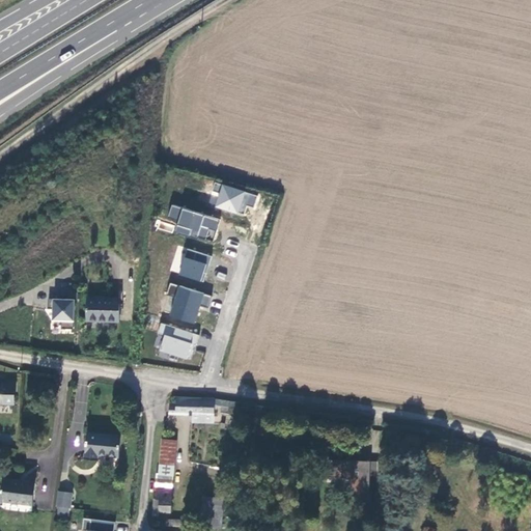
[(258,196),(215,183),(213,191),(221,194),(217,206),(245,215),(247,206),(254,208),(258,196)]
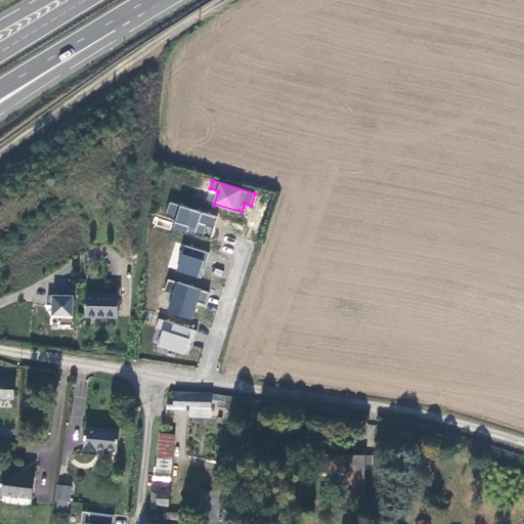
[(177,218),(173,228),(195,235),(197,233),(211,238),(218,217),(170,202),(166,215),(177,218)]
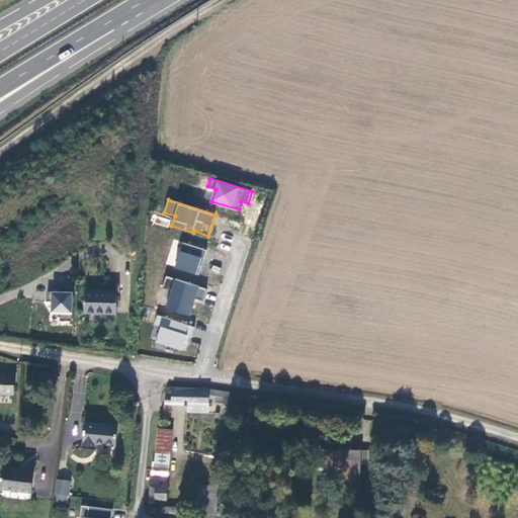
[(183,243),(175,267),(199,275),(207,250),(183,243)]
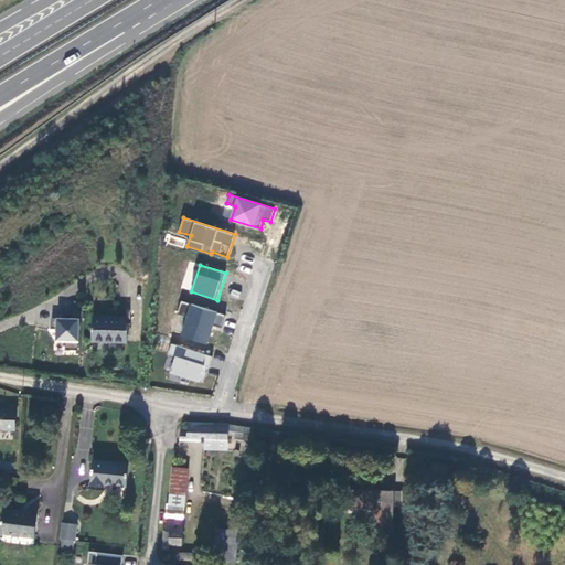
[(188,317),(182,336),(208,343),(213,326),(222,328),(226,315),(181,300),(178,313),(188,317)]
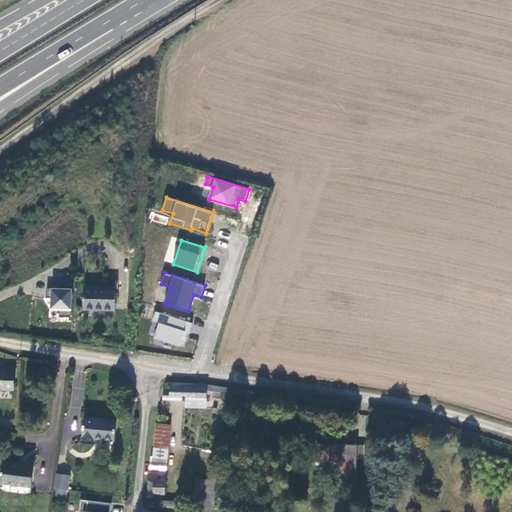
[(116,288),(107,287),(85,286),(84,307),(115,309),(116,288)]
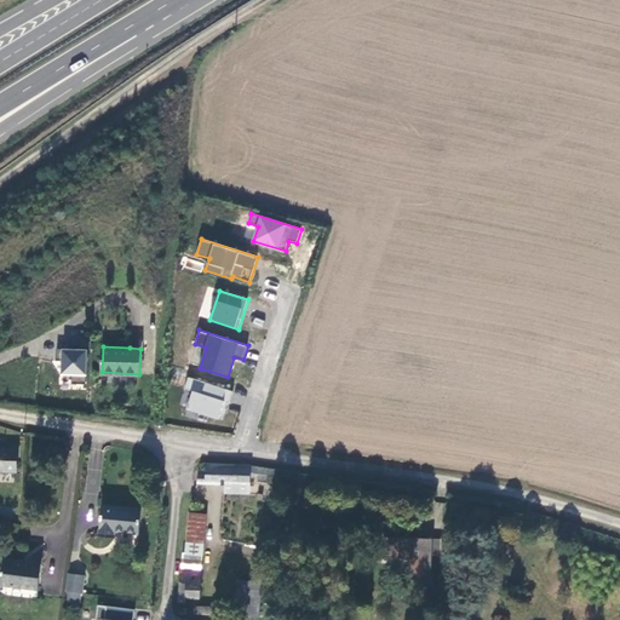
[(87,350),(62,349),(61,374),(86,377),(87,350)]
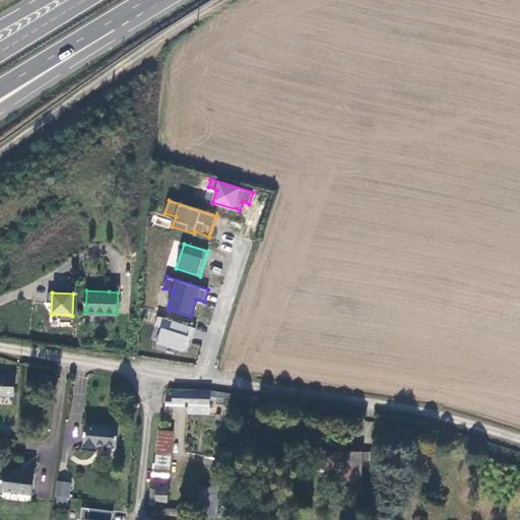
[(161,328),(157,342),(187,351),(191,337),(193,338),(196,329),(158,317),(155,326),(161,328)]
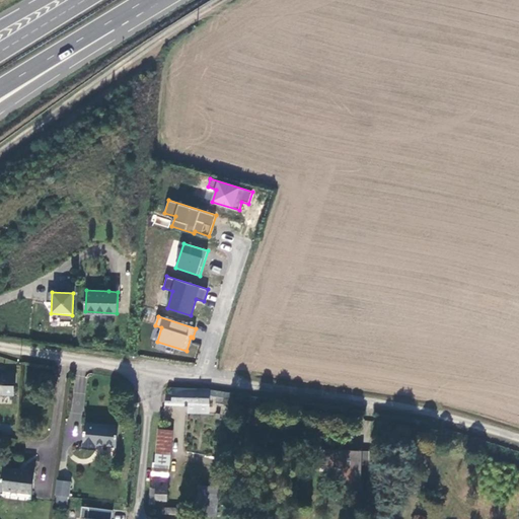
[(153,326),(150,340),(156,341),(159,328),(153,326)]
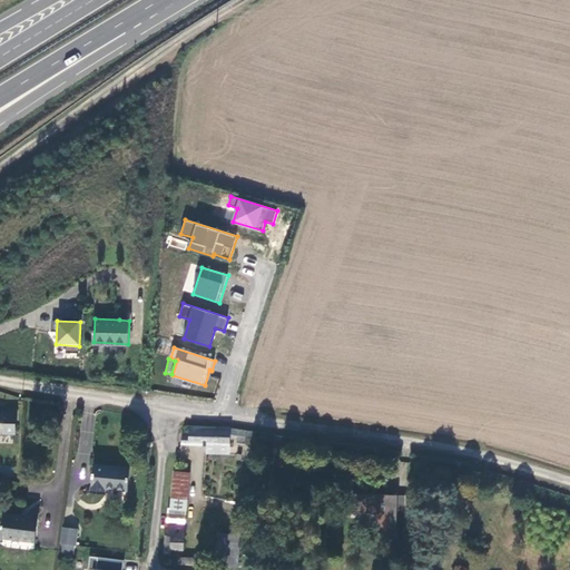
[(228,436),(228,431),(188,428),(188,435),(182,434),(182,445),(205,446),(225,448),(228,449),(228,436)]
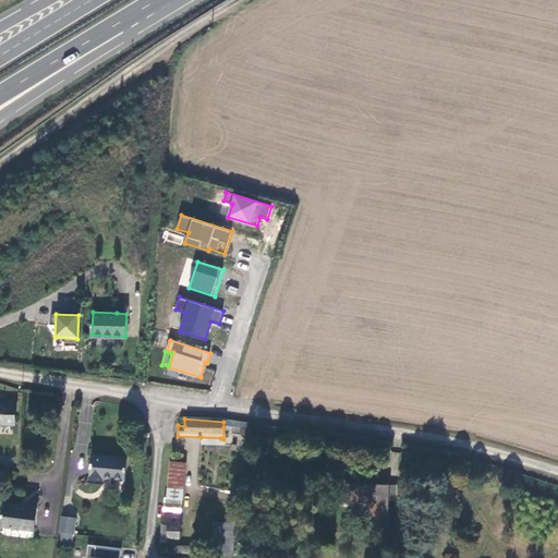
[(223,427),(237,429),(242,431),(243,425),(223,422),(223,427)]
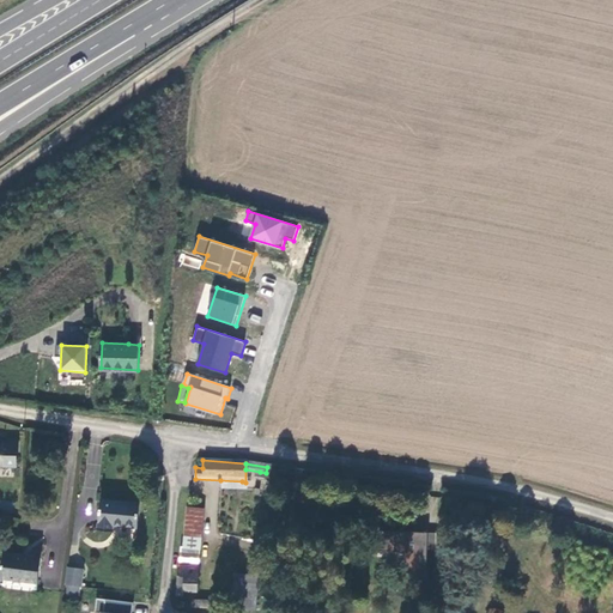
[(241,491),(242,481),(220,480),(219,489),(241,491)]
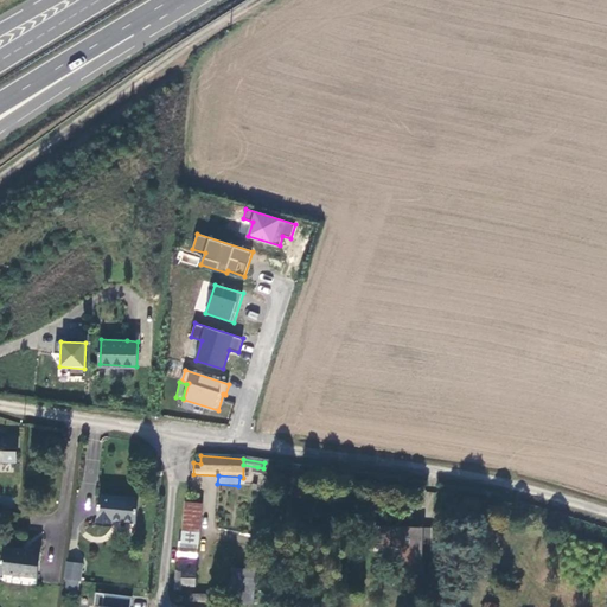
[(139,496),(101,491),(98,521),(112,522),(113,516),(136,518),(139,496)]
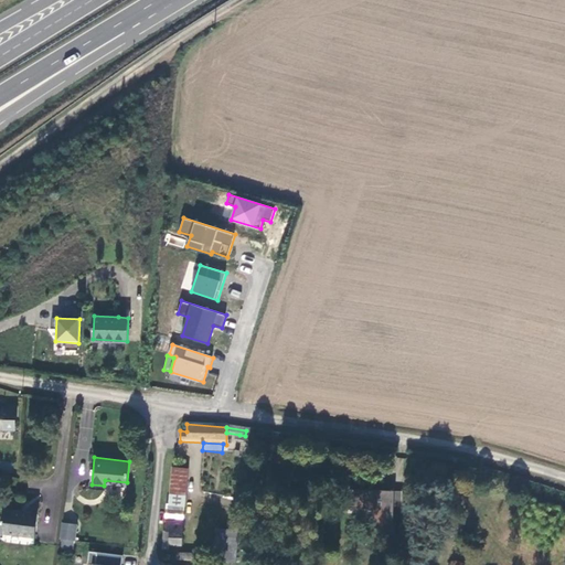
[(184,504),(187,469),(172,468),(170,504),(184,504)]
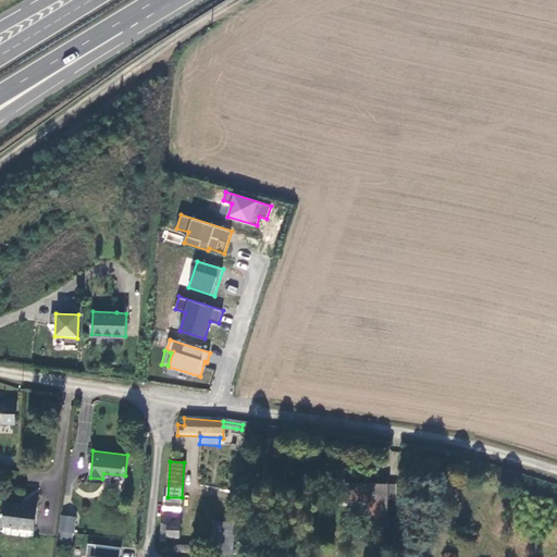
[(388,482),(343,480),(343,498),(369,499),(369,518),(387,518),(388,495),(388,482)]
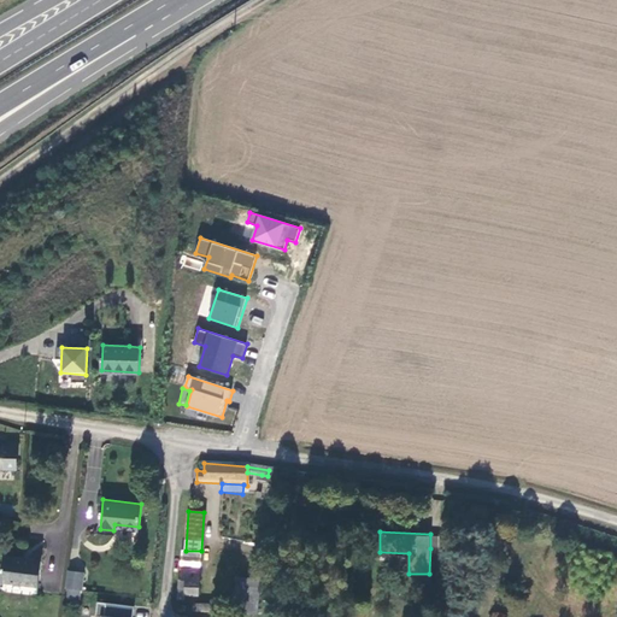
[(440,548),(440,535),(430,534),(430,548),(440,548)]
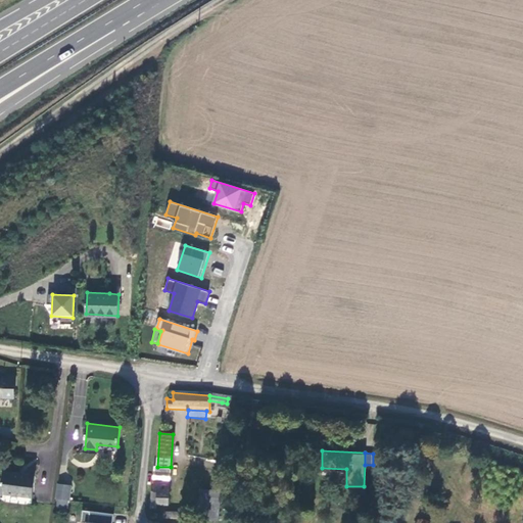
[(29,475),(3,473),(1,493),(33,497),(35,471),(30,470),(29,475)]
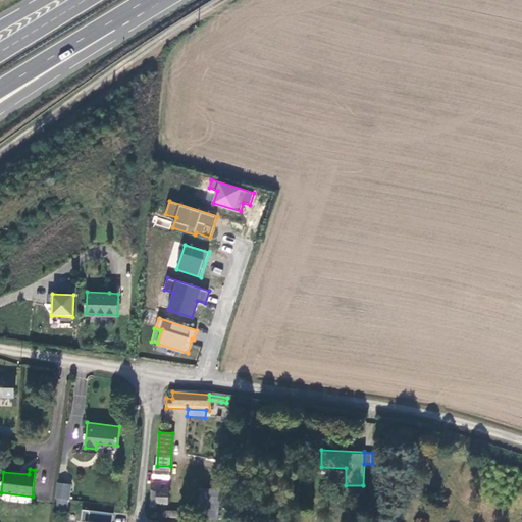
[(167,482),(151,481),(151,492),(157,491),(157,502),(167,503),(167,482)]
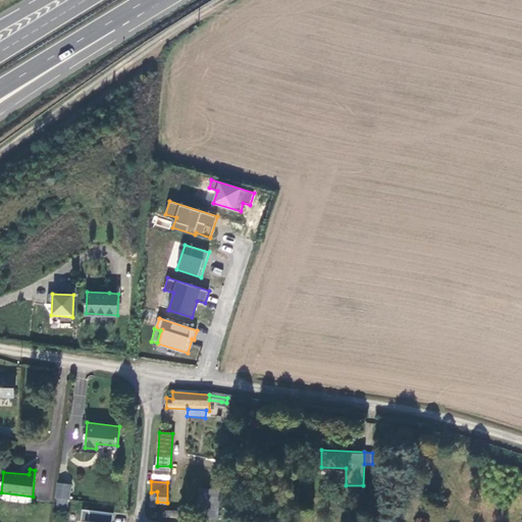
[(70,500),(72,484),(57,482),(55,498),(57,498),(68,500),(70,500)]
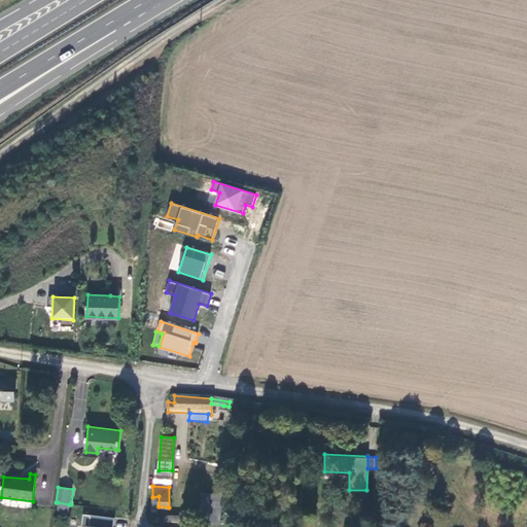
[(198,507),(205,508),(210,508),(211,493),(199,492),(198,507)]
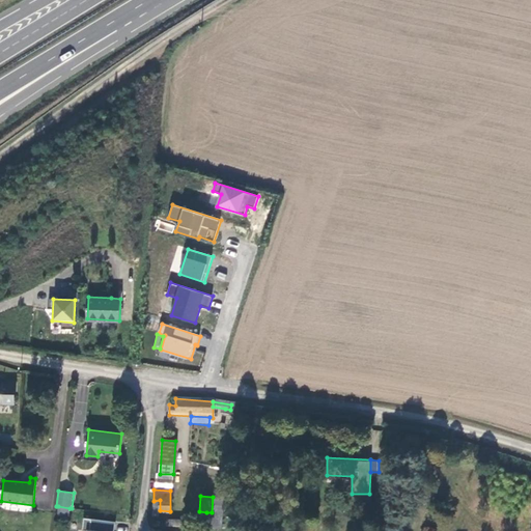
[(68,518),(70,508),(58,506),(57,516),(68,518)]
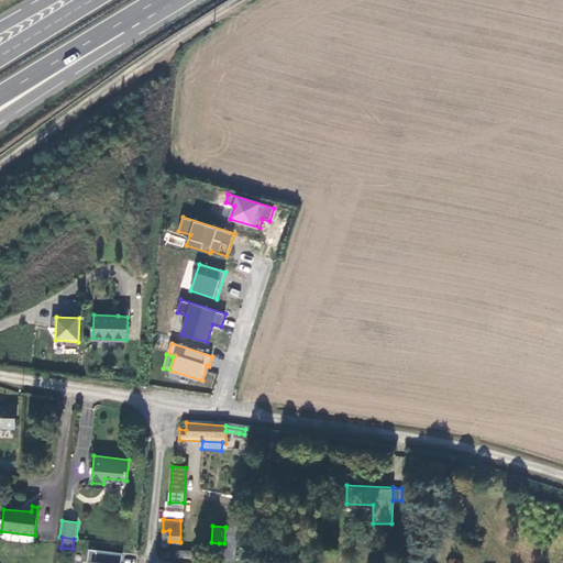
[(122,562),(123,553),(90,549),(88,562),(91,562),(122,562)]
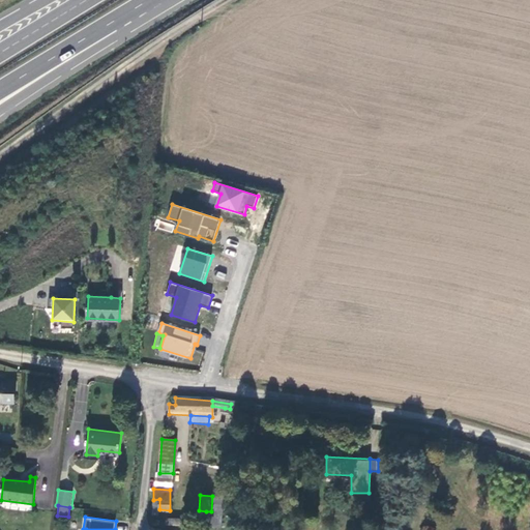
[(167,524),(179,526),(180,519),(168,518),(167,524)]
